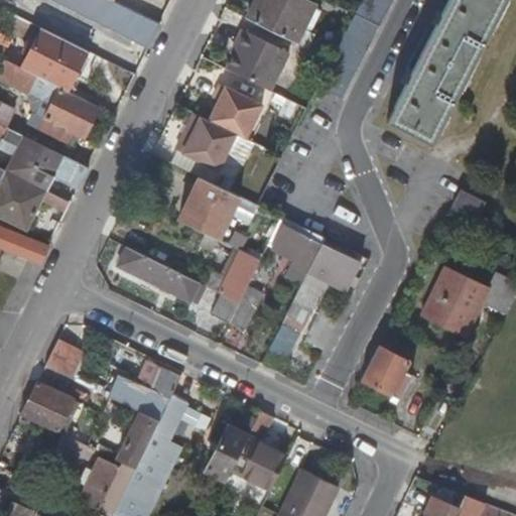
[(53,0),(148,47),(159,24),(139,14),(111,0),(53,0)]
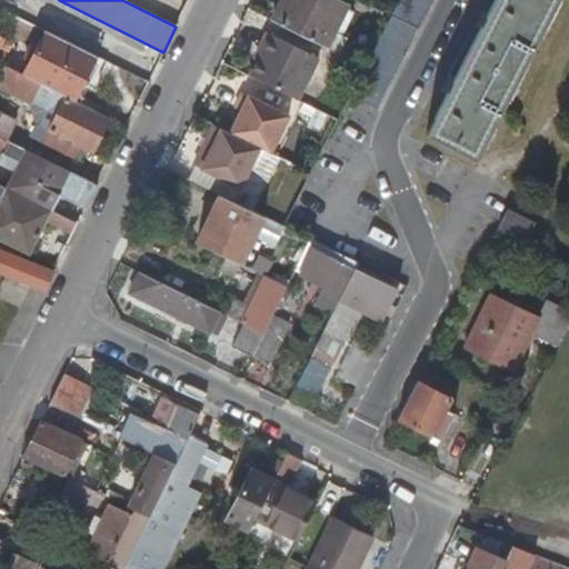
[(138,0),(122,0),(153,16),(157,9),(138,0)]
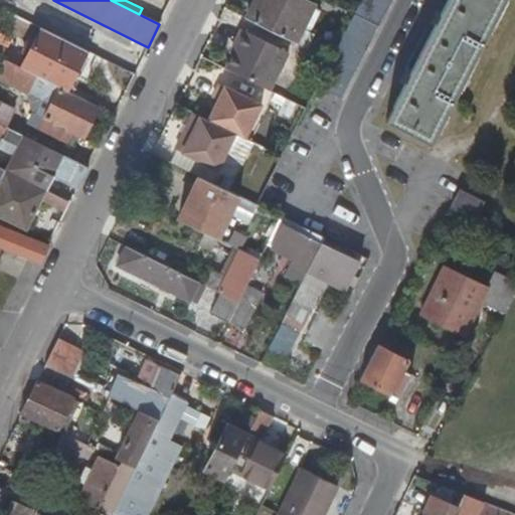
[(300,31),(312,8),(296,0),(256,0),(246,20),(305,50),(312,37),(308,35),(300,31)]
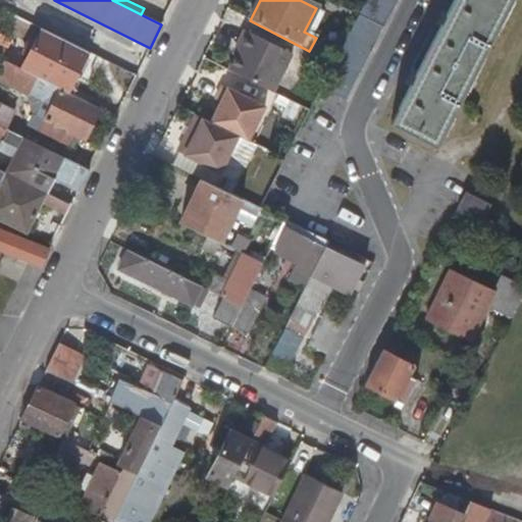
[(436,147),(511,0),(453,0),(389,123),(436,147)]
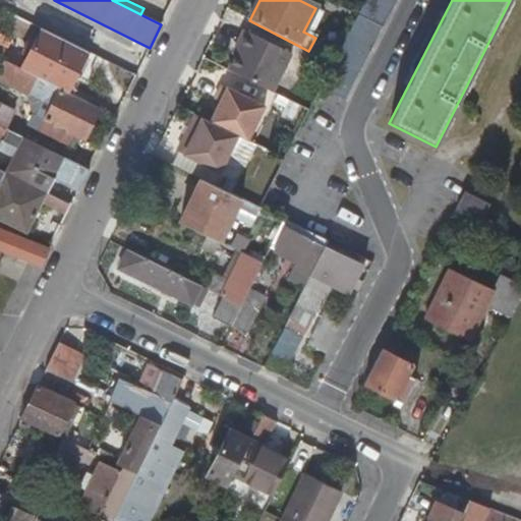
[(323,11),(315,8),(303,32),(311,36),(323,11)]
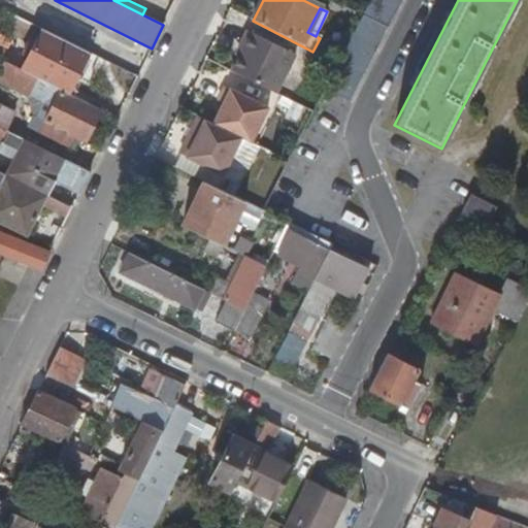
[(91,53),(44,29),(24,71),(43,80),(61,90),(70,94),(77,79),(91,53)]
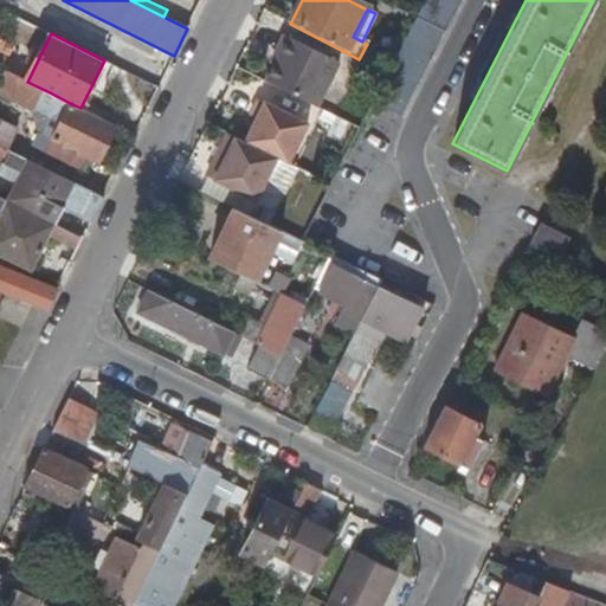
[(274,64),(264,83),(316,108),(339,64),(282,36),(274,53),(278,56),(274,64)]
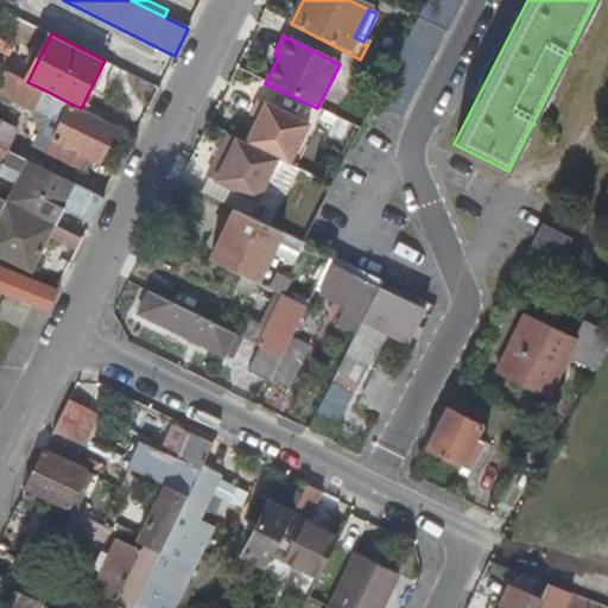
[(100,96),(115,65),(105,61),(89,92),(100,96)]
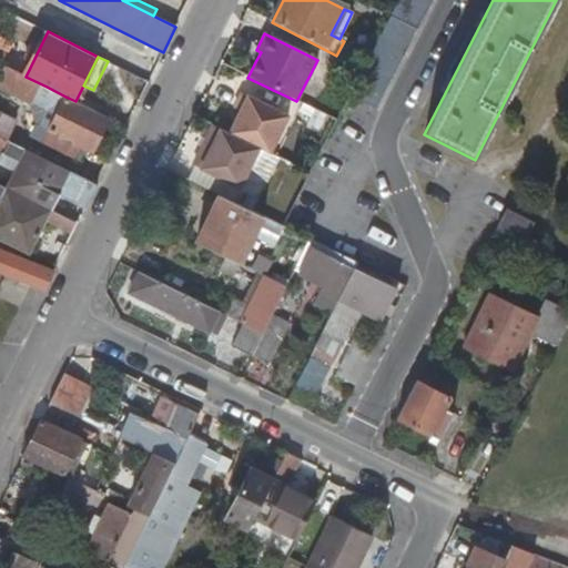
[(0,80),(40,101),(47,87),(26,77),(7,68),(0,80)]
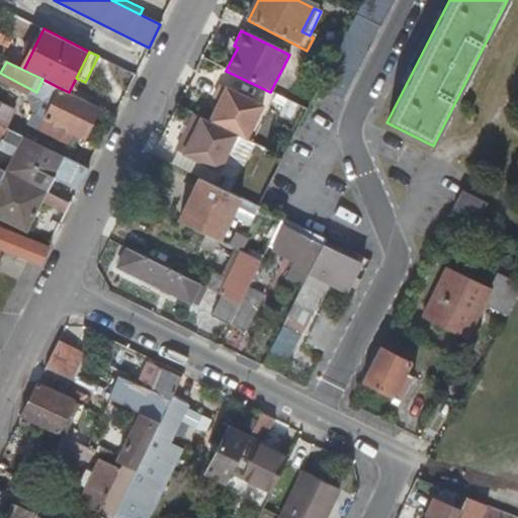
[(342,100),(344,97),(321,85),(319,89),(342,100)]
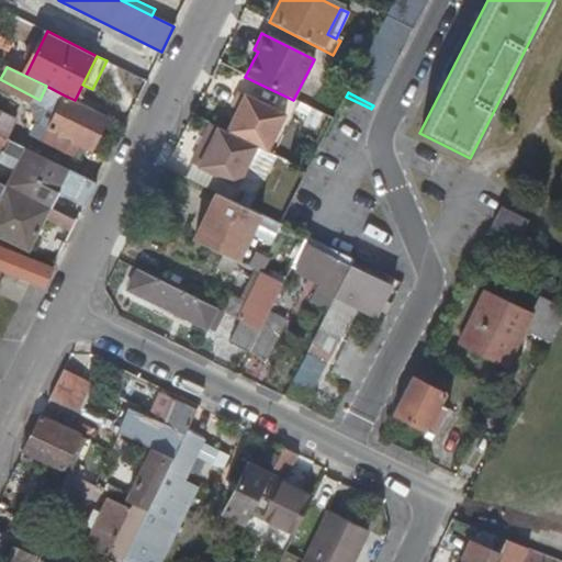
[(237,112),(226,134),(255,148),(265,153),(283,115),(238,93),(231,109),(237,112)]
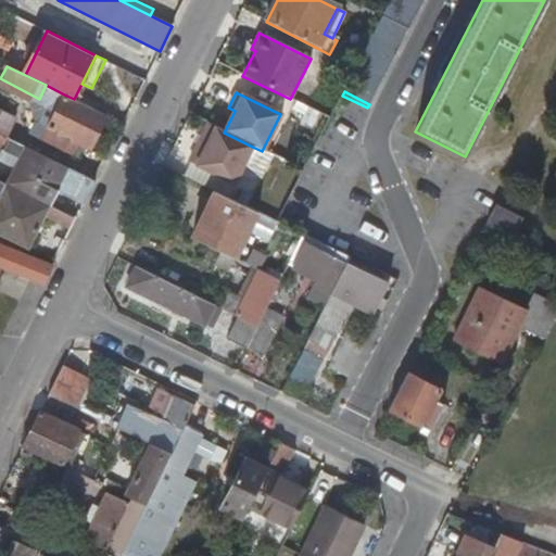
[(90,149),(106,115),(100,112),(74,99),(64,95),(49,127),(40,123),(33,136),(49,143),(50,142),(73,153),(77,142),(90,149)]
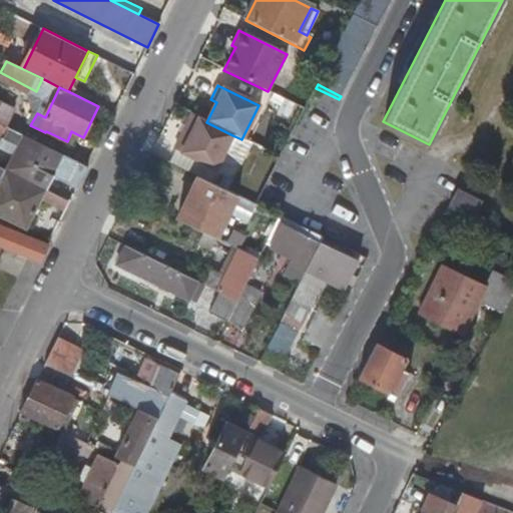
[(0,124),(4,127),(10,114),(0,108),(0,124)]
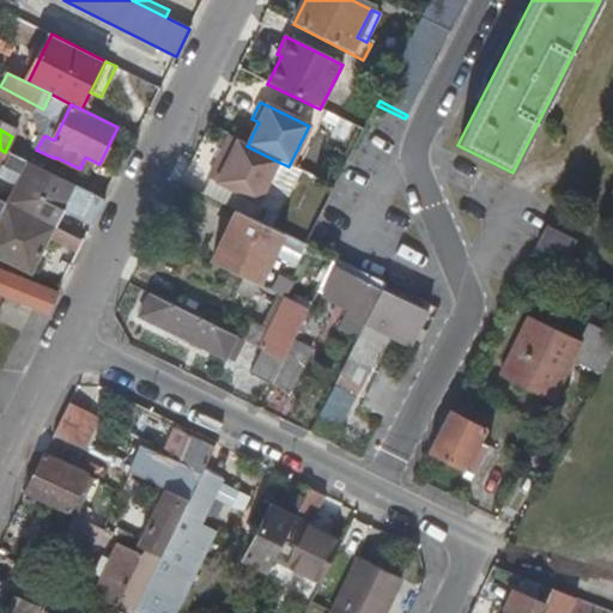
[(255,205),(278,162),(247,146),(229,137),(207,181),(255,205)]
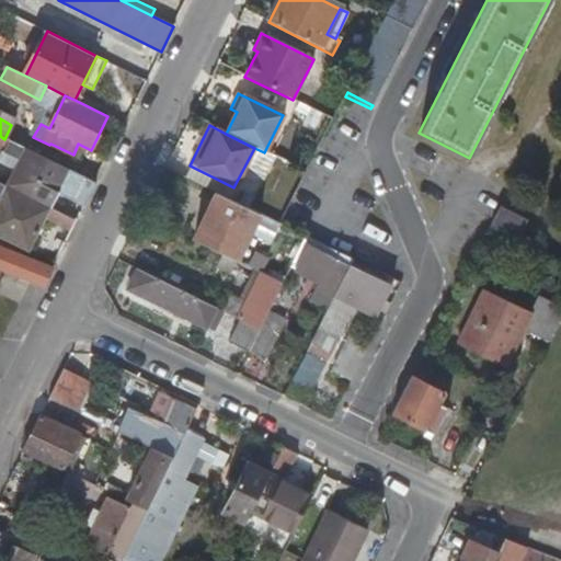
[(1,195),(0,197),(0,236),(30,251),(59,192),(64,182),(79,190),(89,194),(94,184),(10,141),(6,151),(20,158),(14,170),(3,163),(2,165),(13,171),(1,195)]
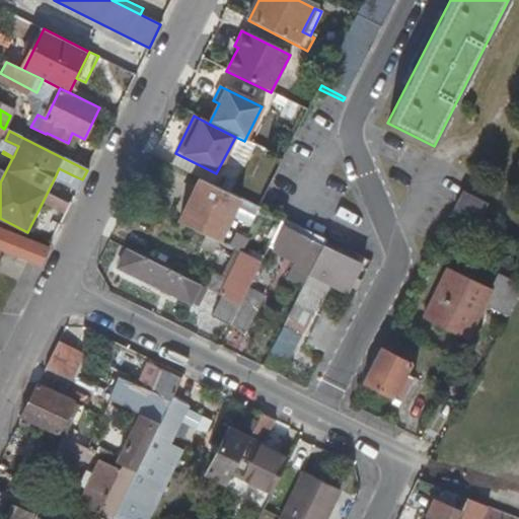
[(59,168),(55,177),(68,184),(73,175),(59,168)]
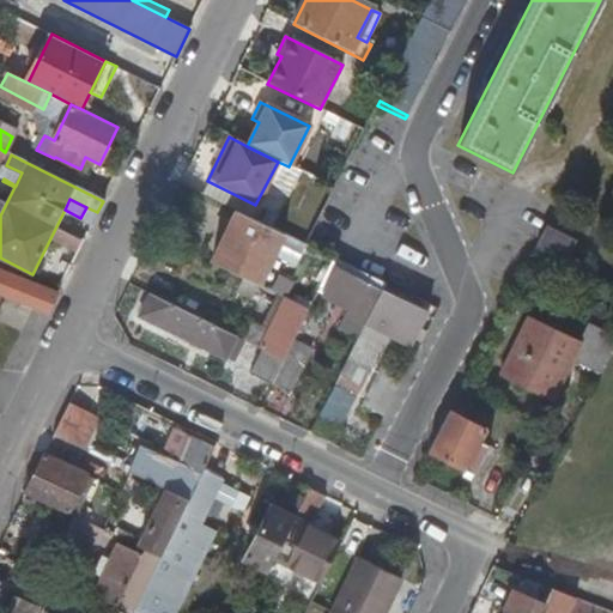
[(97,212),(86,207),(80,218),(92,224),(97,212)]
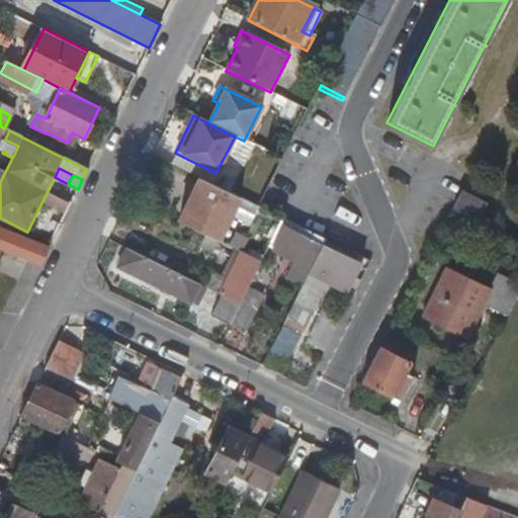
[(219,241),(240,198),(239,197),(199,178),(178,222),(204,234),(219,241)]
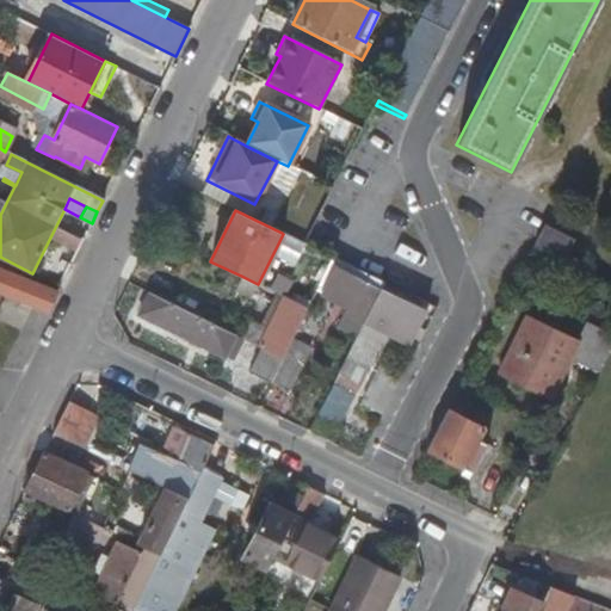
[(562,260),(572,240),(545,227),(535,246),(562,260)]
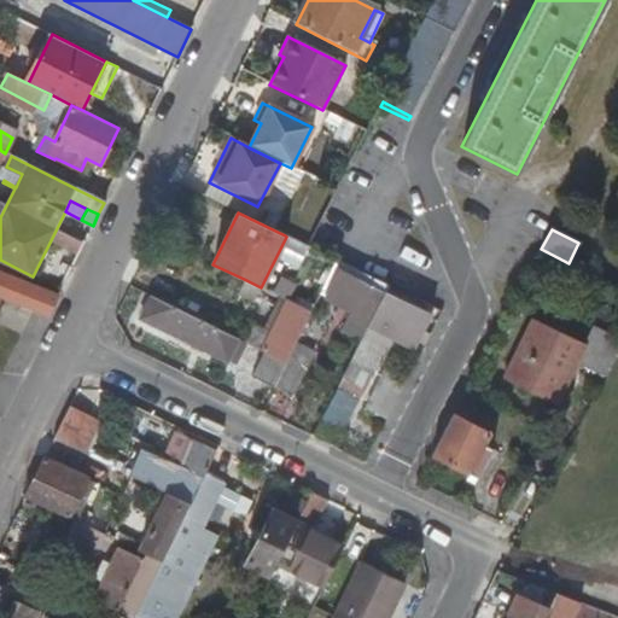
[(83,244),(63,233),(52,256),(73,267),(83,244)]
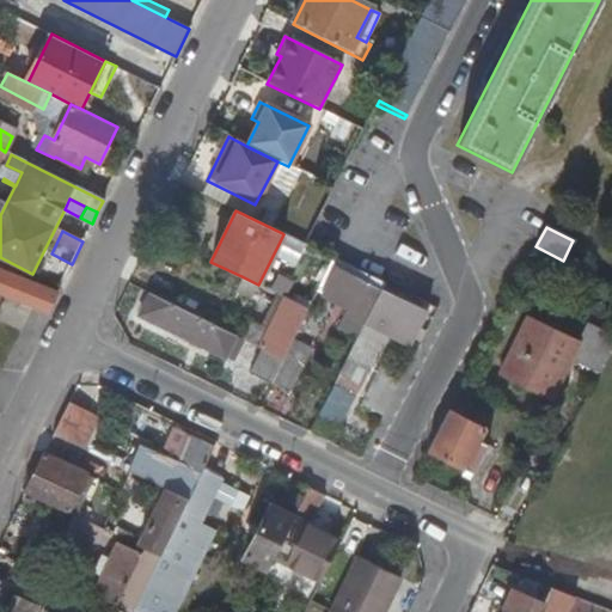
[(385,283),(332,258),(317,292),(347,306),(336,328),(357,338),(385,283)]
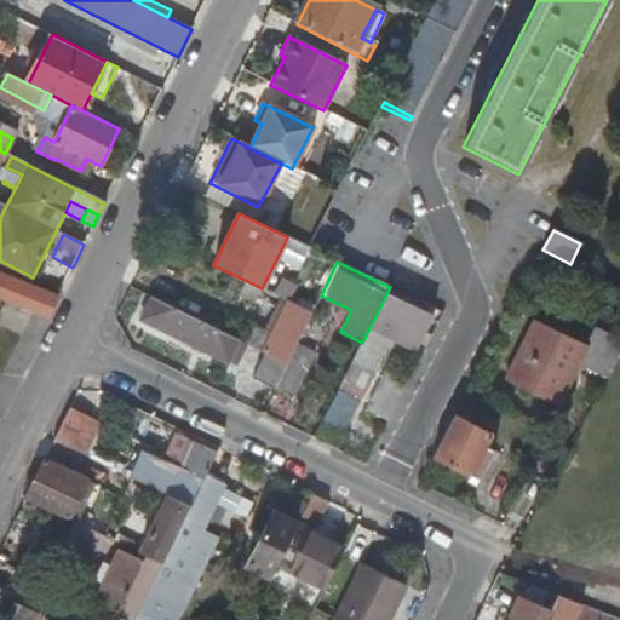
[(0,297),(49,317),(58,298),(1,276),(0,275),(0,297)]
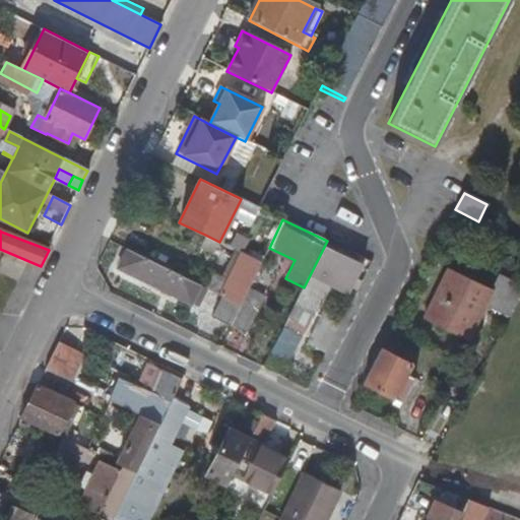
[(200,248),(214,255),(220,242),(219,242),(205,235),(200,248)]
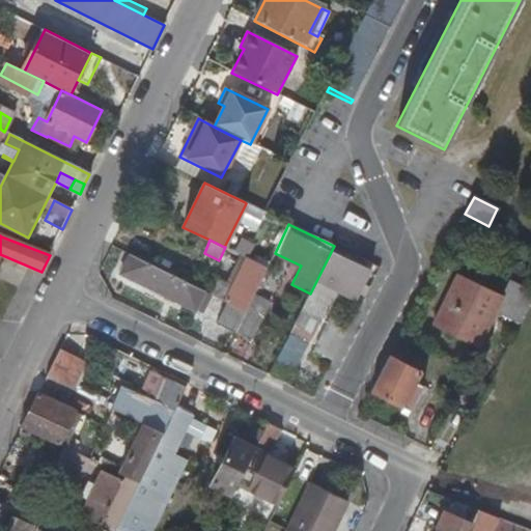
[(371,272),(355,263),(358,257),(334,246),(310,294),(289,336),(304,342),(309,345),(330,304),(328,303),(319,299),(324,291),(332,296),(334,289),(357,300),(371,272)]
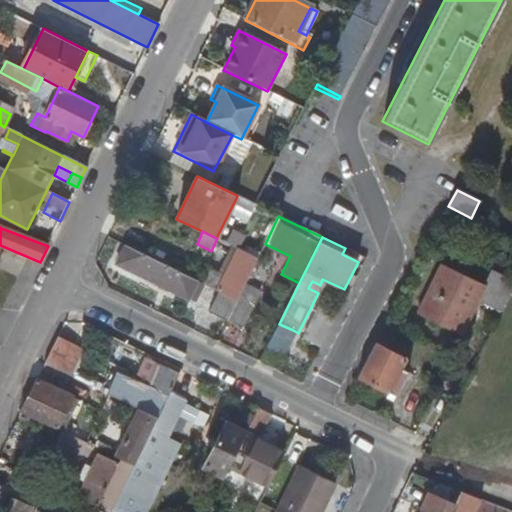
[(225,279),(239,249),(232,246),(218,275),(225,279)]
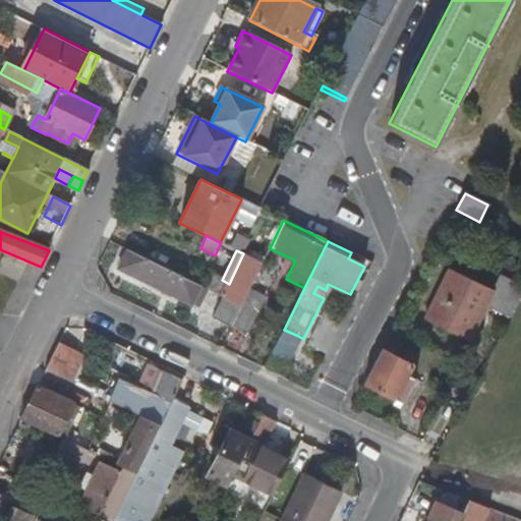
[(190,304),(199,286),(128,251),(120,270),(162,290),(169,293),(190,304)]
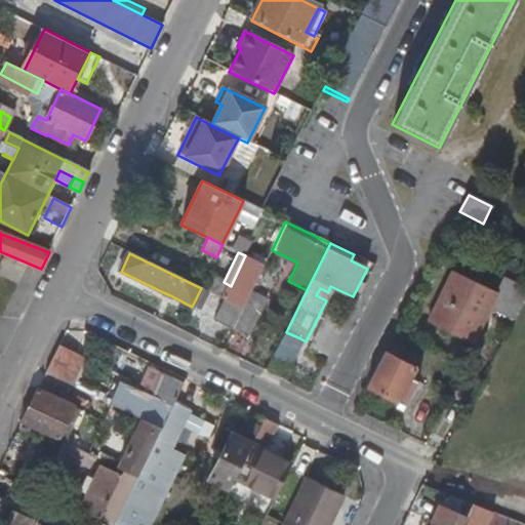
[(215,278),(208,291),(224,298),(244,309),(251,293),(265,265),(245,255),(231,286),(224,282),(215,278)]
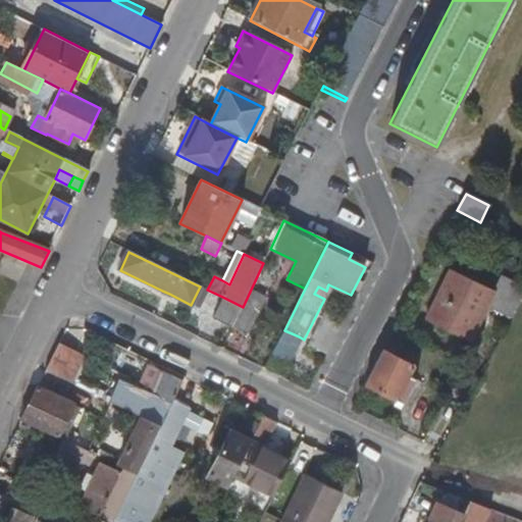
[(521,263),(510,258),(504,272),(521,280),(521,263)]
